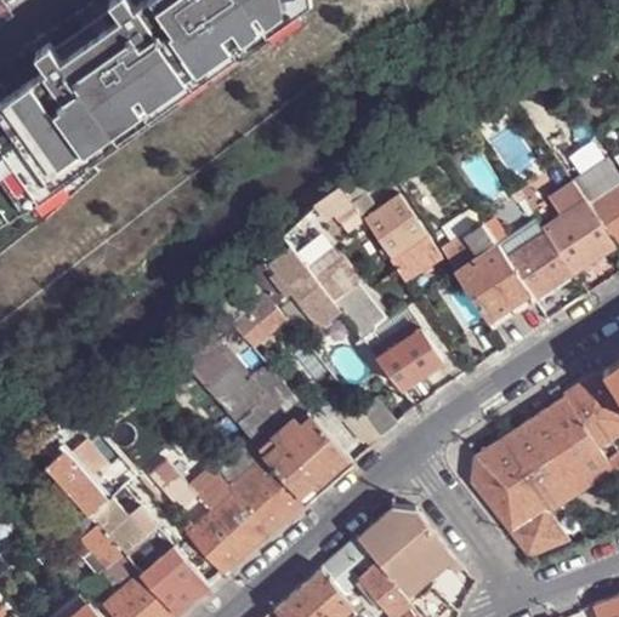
[(96,0),(0,69),(0,257),(41,224),(92,178),(83,166),(147,119),(151,124),(170,109),(168,106),(203,80),(200,78),(272,27),(274,30),(294,17),(291,13),(310,0),(109,0),(109,1),(108,0),(96,0)]
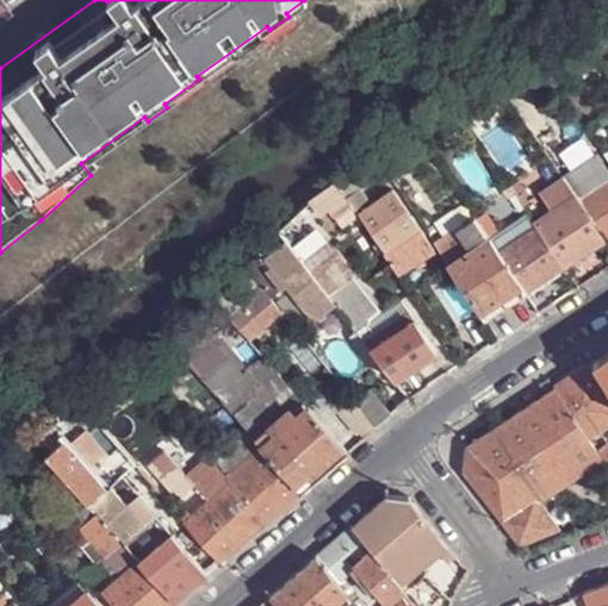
[(589,51),(607,38),(607,25),(583,43),(589,51)]
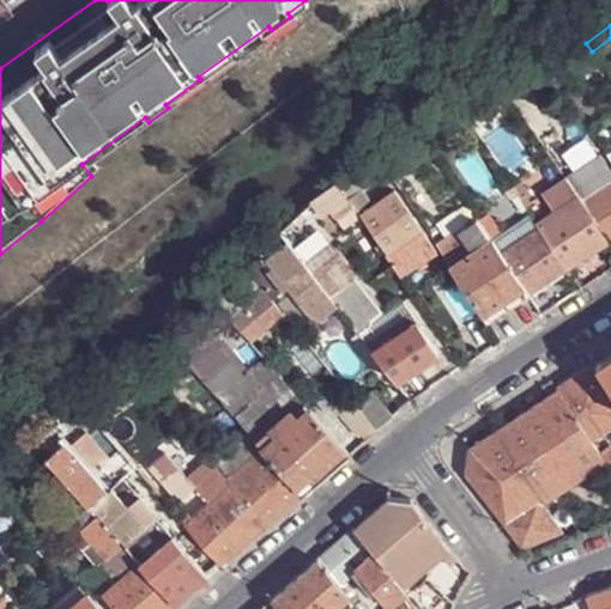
[(490,105),(506,95),(497,84),(482,93),(490,105)]
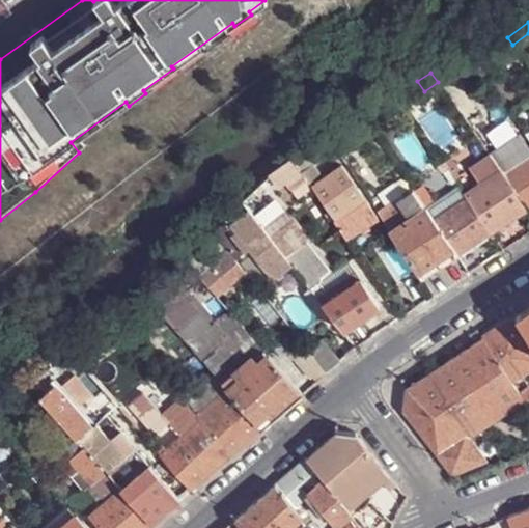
[(338,157),(350,149),(341,137),(330,144),(338,157)]
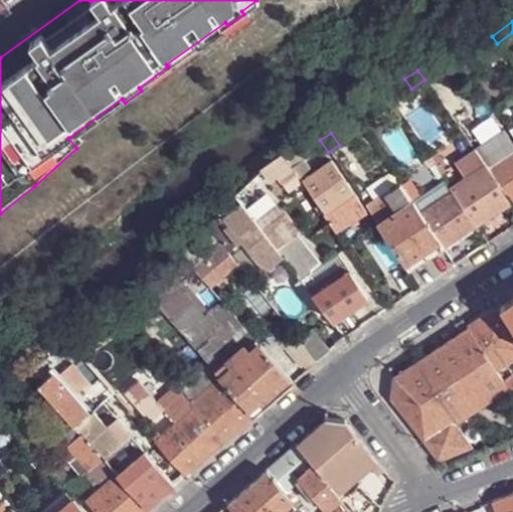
[(486,172),(512,154),(512,149),(502,133),(472,152),(473,154),(483,168),(486,172)]
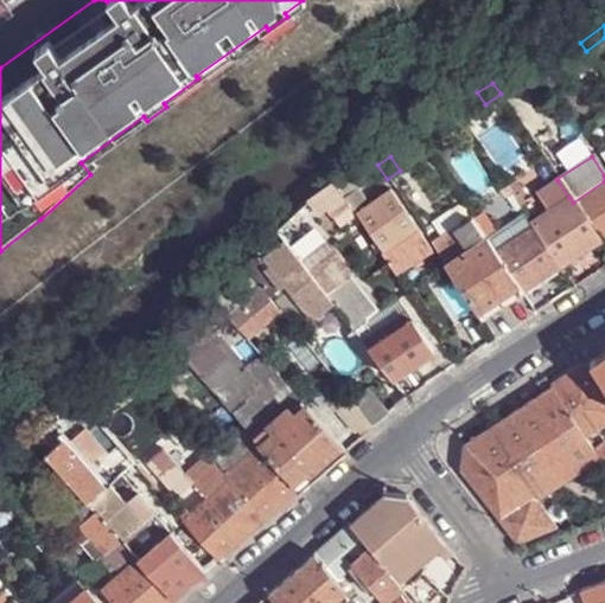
[(355,190),(368,181),(360,166),(333,183),(337,186),(343,196),(344,197),(355,190)]
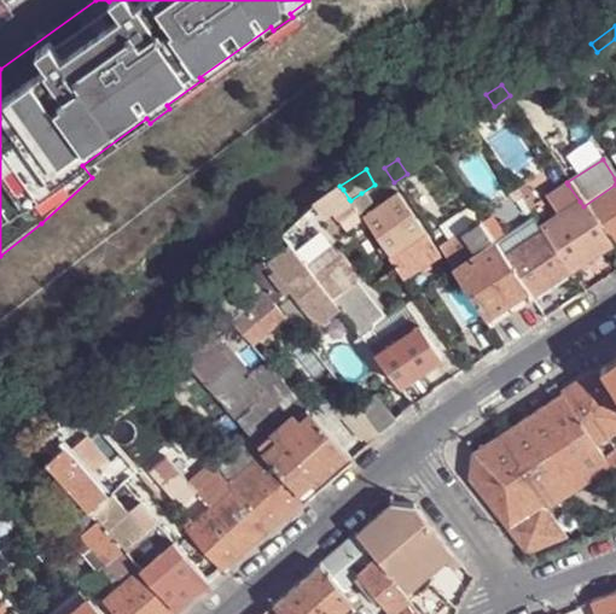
[(611,247),(615,243),(615,185),(583,206),(611,247)]
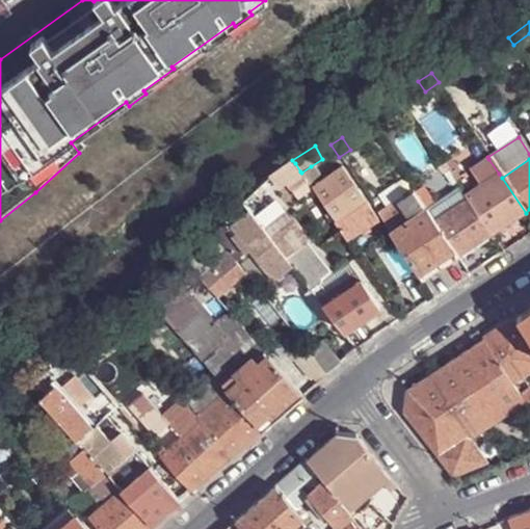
[(443,163),(447,169),(452,166),(448,160),(443,163)]
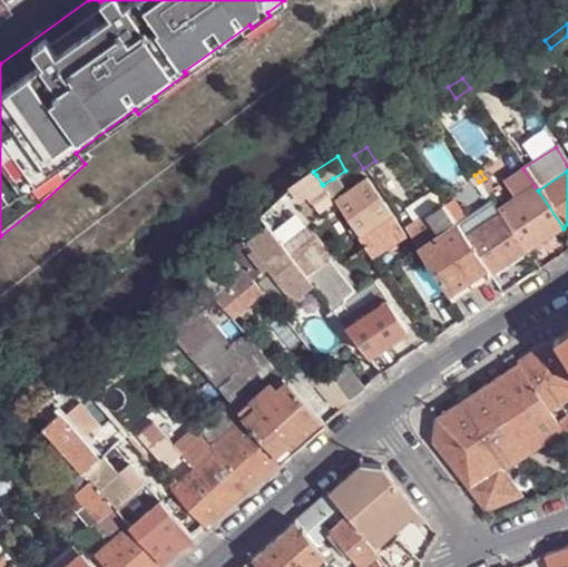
[(307,194),(322,184),(316,175),(302,185),(307,194)]
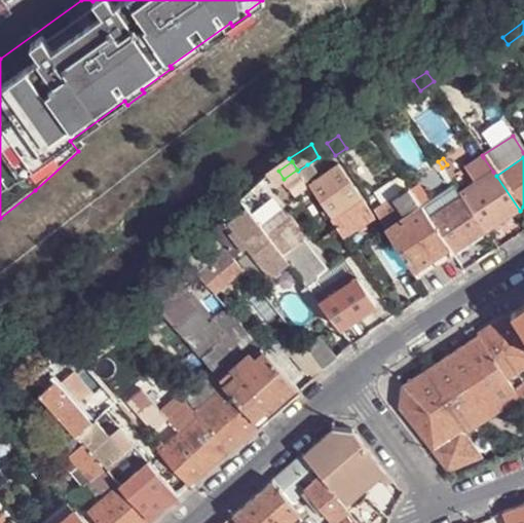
[(306,185),(316,178),(307,164),(298,171),(306,185)]
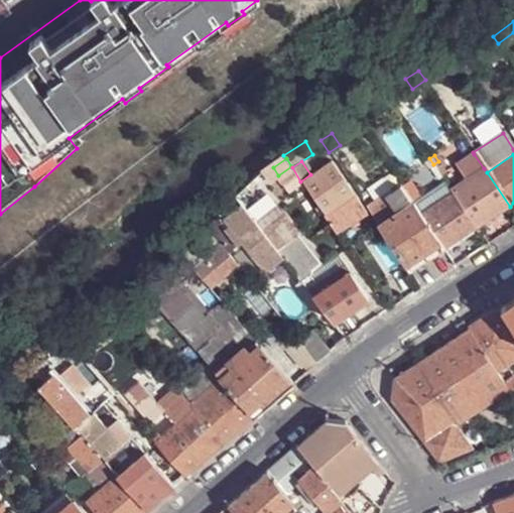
[(331,210),(353,196),(330,162),(310,174),(300,181),(301,181),(324,216),(331,210)]
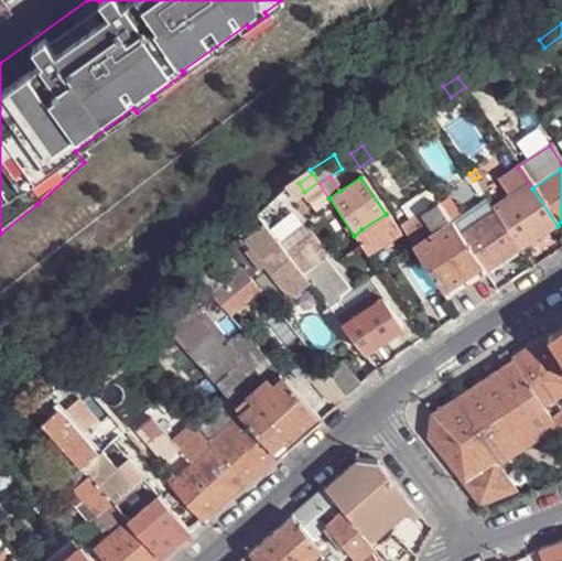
[(315,208),(330,198),(328,198),(320,183),(319,182),(304,192),(315,208)]
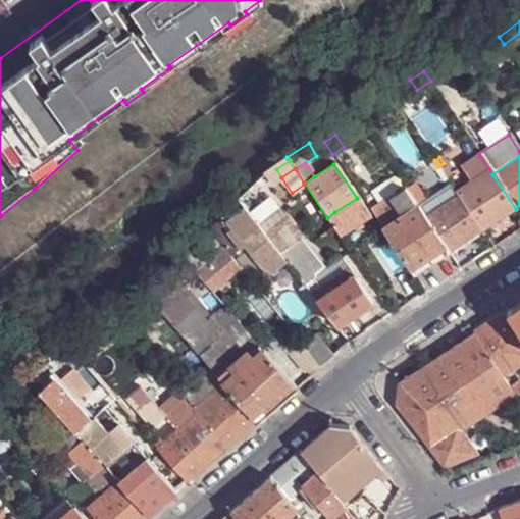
[(481,230),(516,209),(492,174),(489,170),(456,193),(459,198),(481,230)]
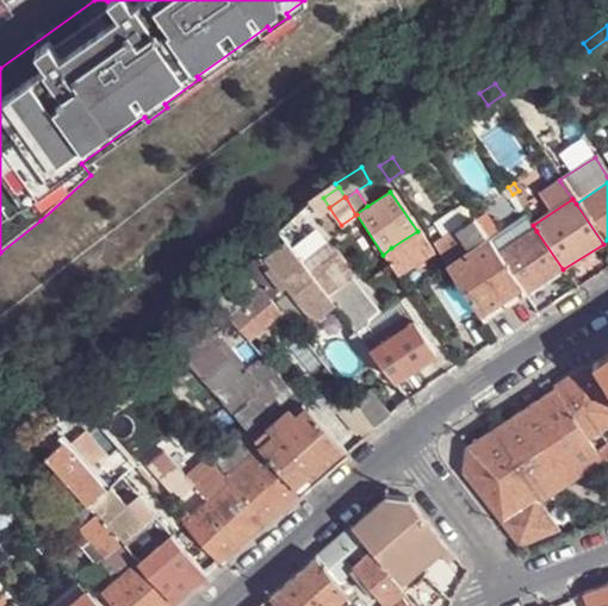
[(481,235),(491,227),(484,217),(475,223),(481,235)]
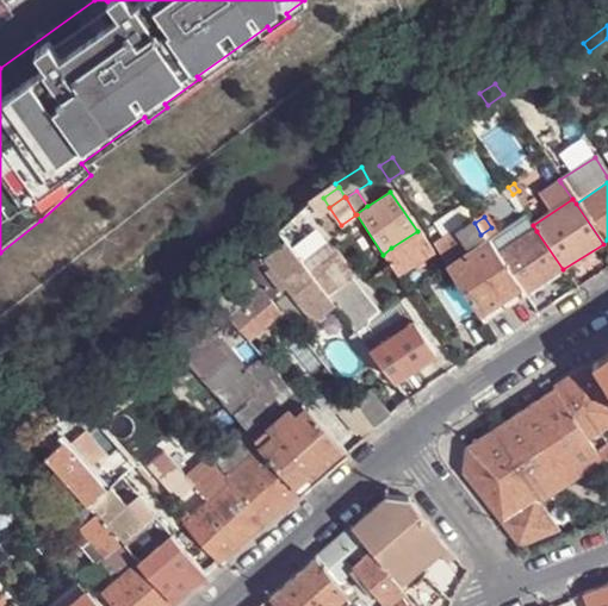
[(472,251),(486,242),(481,235),(475,223),(473,220),(458,230),(472,251)]
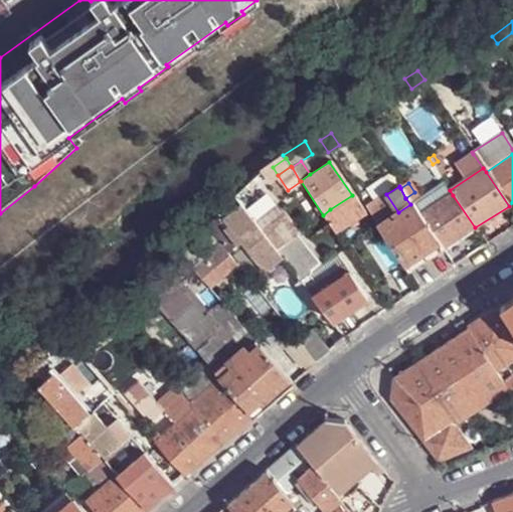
[(453,195),(450,190),(416,212),(419,216),(453,195)]
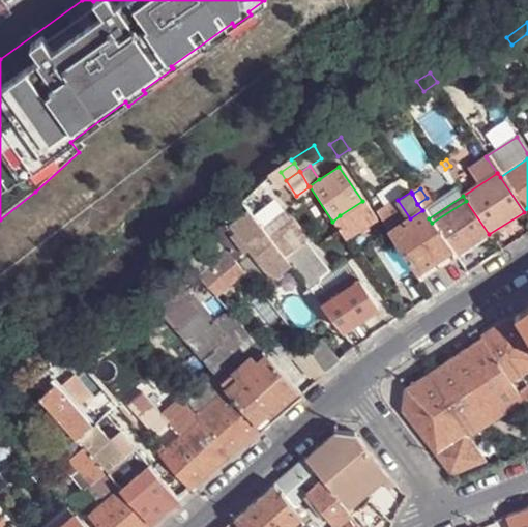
[(422,210),(424,212),(433,207),(427,198),(417,204),(422,210)]
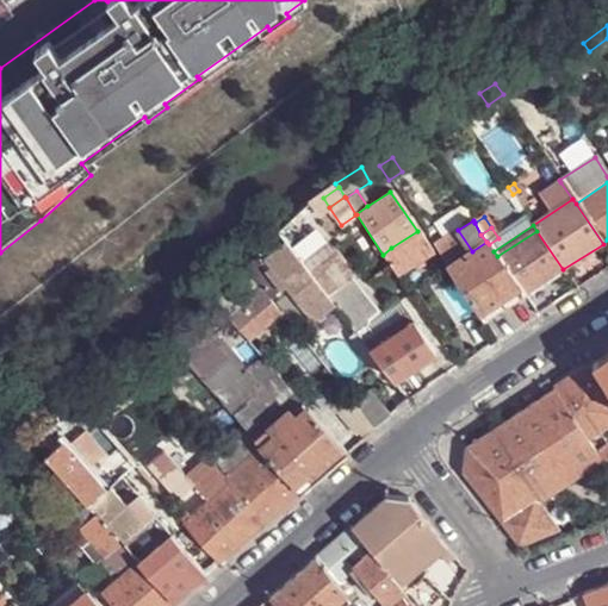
[(391,273),(397,281),(438,254),(433,247),(421,229),(417,231),(391,248),(383,255),(380,256),(385,262),(391,273)]
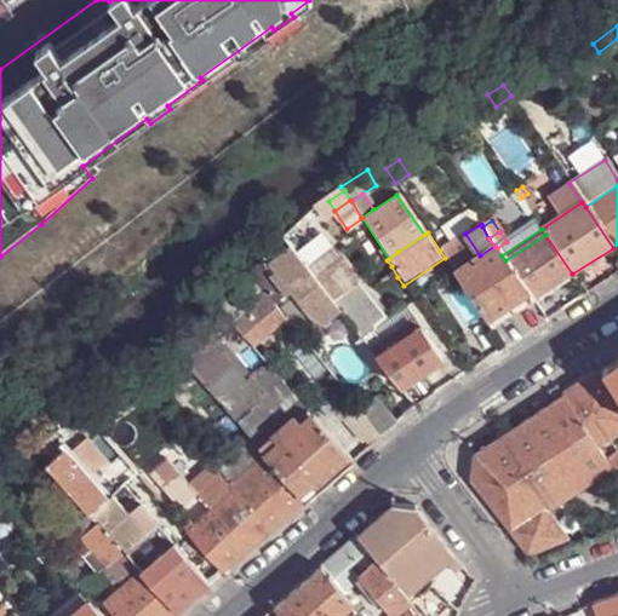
[(465,234),(440,251),(445,258),(455,272),(480,255),(465,234)]
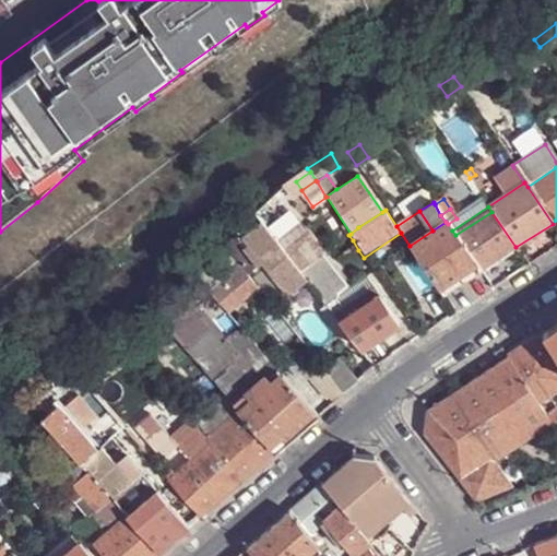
[(267,228),(267,229),(300,274),(300,275),(324,257),(288,212),(267,228)]
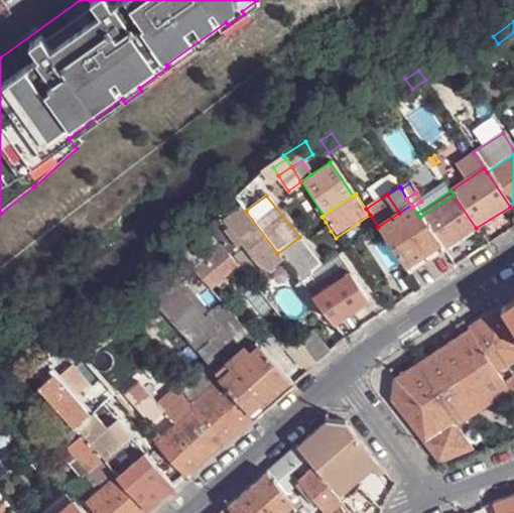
[(442,251),(476,228),(454,196),(420,217),(442,251)]
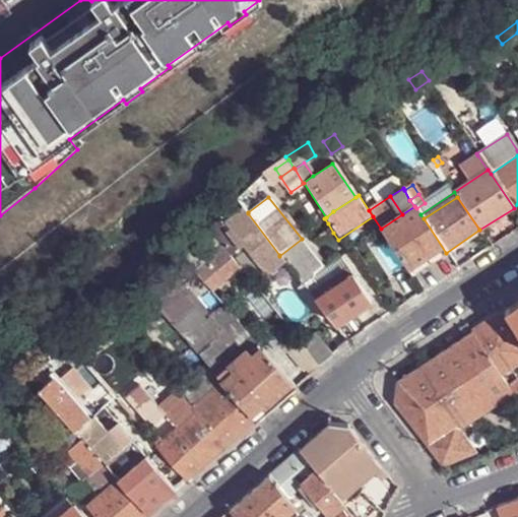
[(209,231),(217,242),(232,229),(223,218),(241,204),(237,199),(219,214),(207,228),(209,231)]
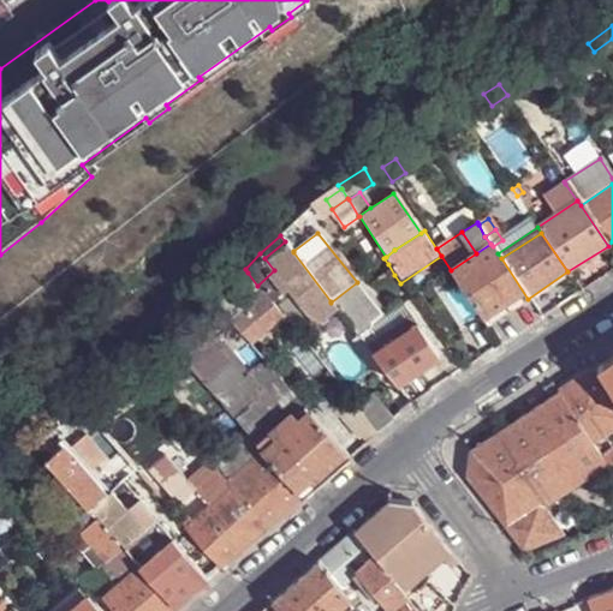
[(274,270),(314,323),(335,307),(331,303),(331,301),(293,252),(293,251),(285,241),(265,258),(274,270)]
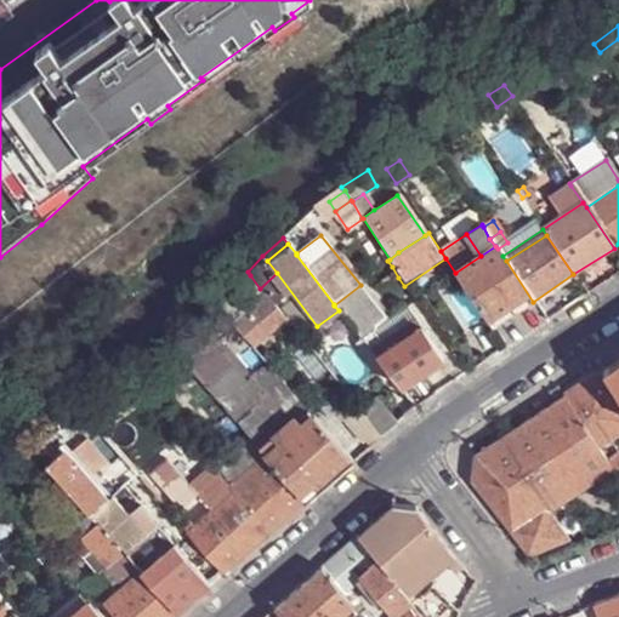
[(492,329),(533,302),(506,261),(503,256),(498,249),(495,246),(481,256),(455,273),(492,329)]
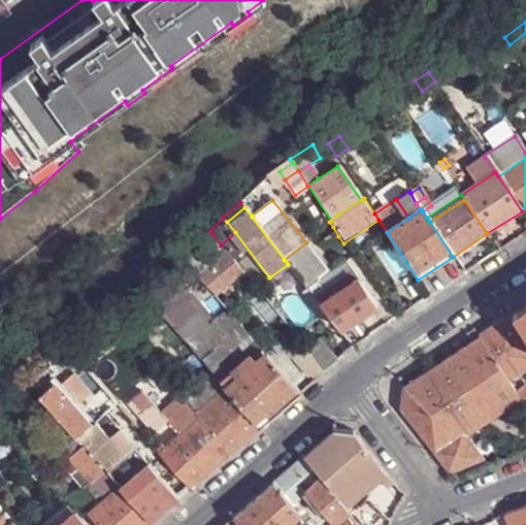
[(214,294),(240,269),(221,245),(212,234),(183,258),(214,294)]
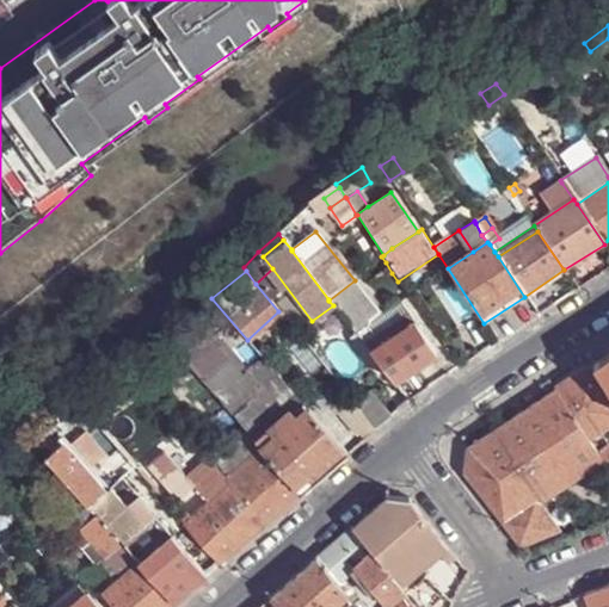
[(333,305),(355,334),(383,316),(355,280),(328,301),(333,305)]
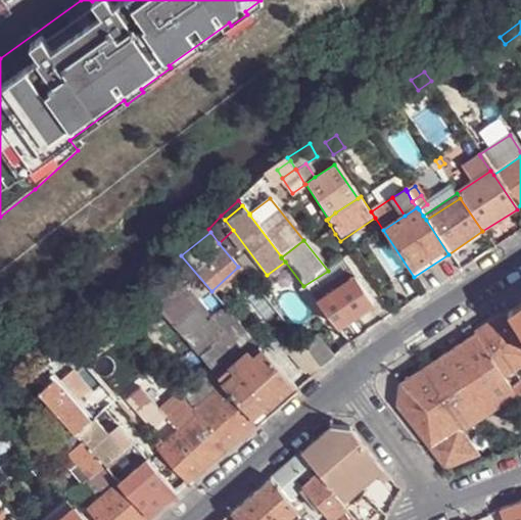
[(210,292),(211,293),(241,270),(238,267),(211,291),(210,292)]
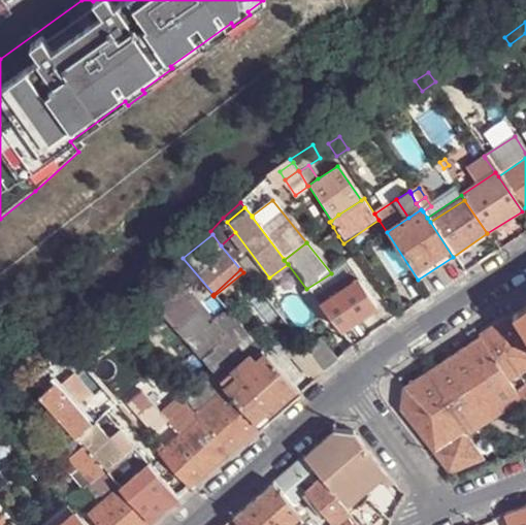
[(352,271),(313,297),(327,317),(339,331),(375,307),(352,271)]
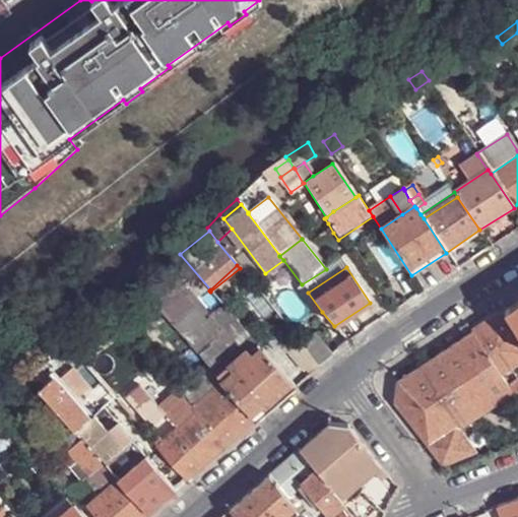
[(182,336),(205,317),(170,275),(146,295),(157,308),(182,336)]
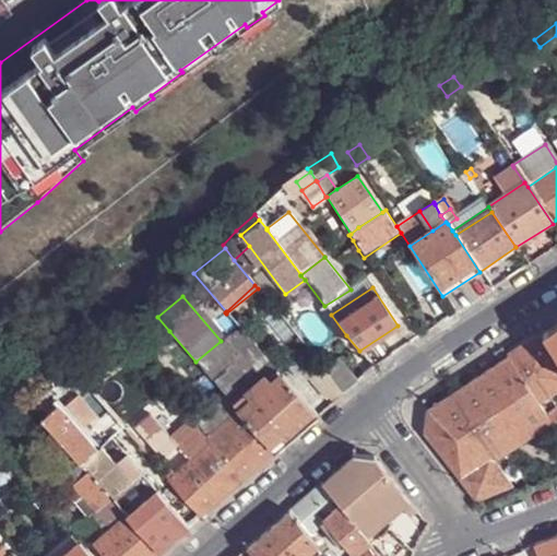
[(331,315),(327,309),(318,317),(338,342),(346,335),(331,315)]
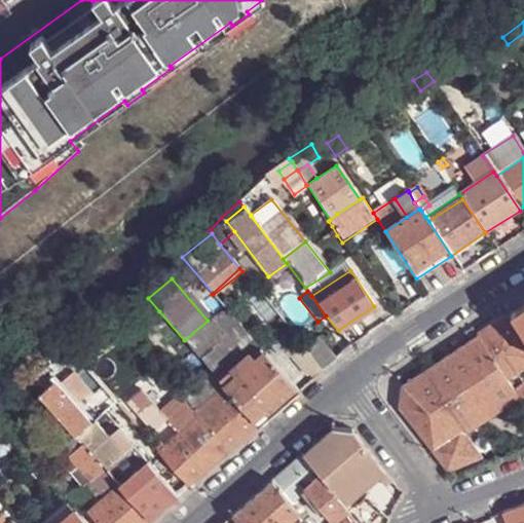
[(523,305),(510,314),(512,318),(523,336),(523,305)]
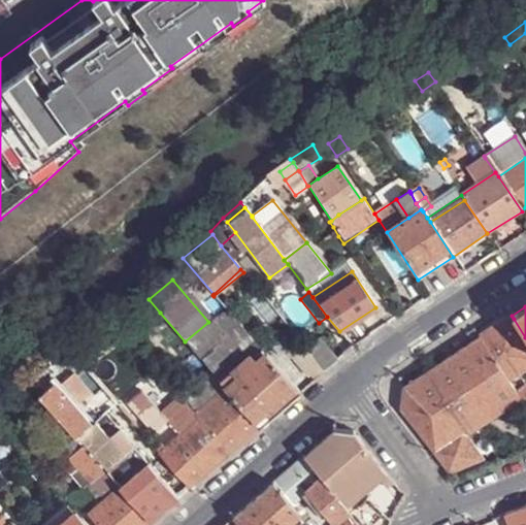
[(208,322),(185,341),(212,374),(225,388),(264,354),(225,308),(208,322)]
